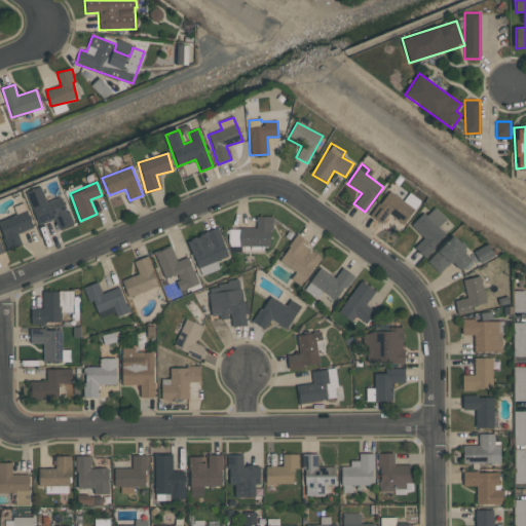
[(36,225),(55,219),(59,229),(72,225),(63,196),(45,201),(41,187),(26,191),(36,225)]
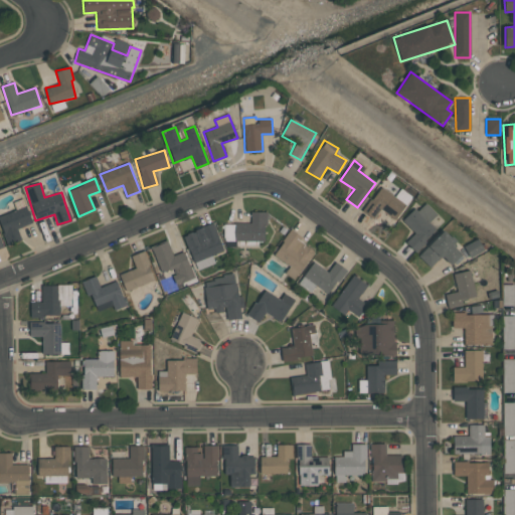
[(363,212),(373,219),(380,209),(396,219),(411,196),(400,189),(395,196),(379,186),(363,212)]
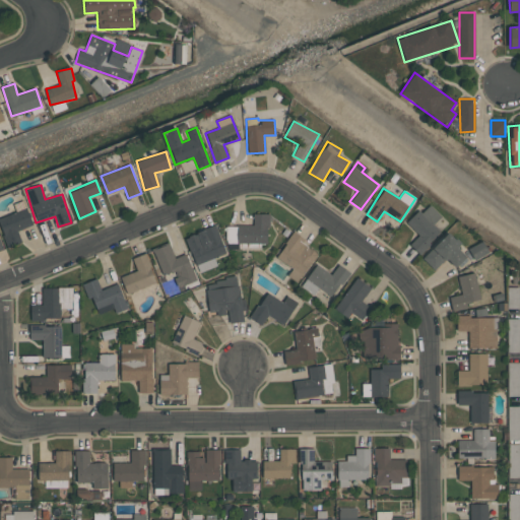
[(440,232),(433,224),(441,216),(428,203),(407,224),(418,236),(409,245),(419,254),(440,232)]
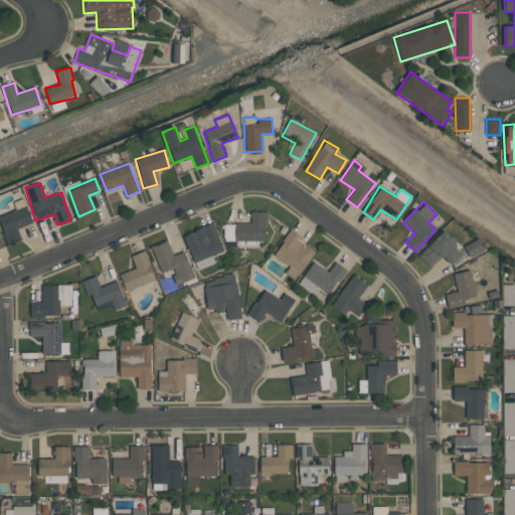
[(266,212),(251,211),(250,224),(224,223),(223,240),(265,241),(266,212)]
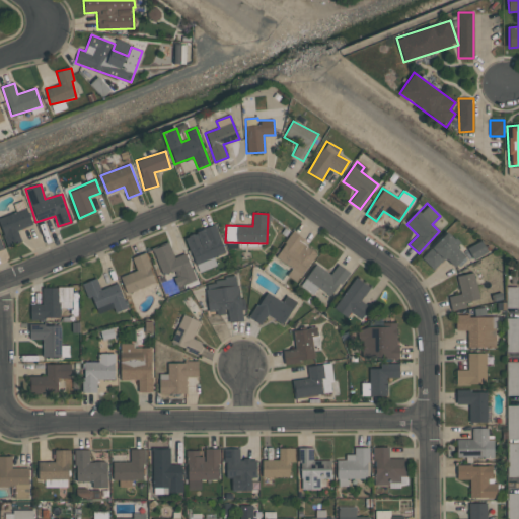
[(225,252),(215,225),(184,237),(199,272),(216,265),(213,257),(225,252)]
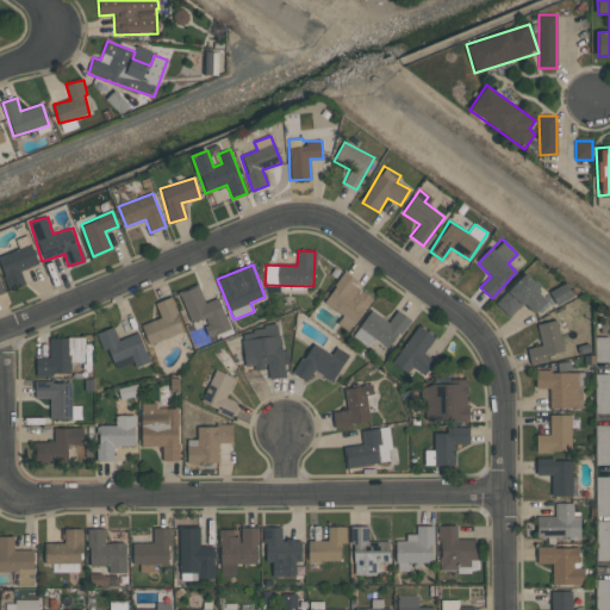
[(496,304),(510,318),(523,304),(534,315),(547,302),(536,291),(541,286),(526,272),(496,304)]
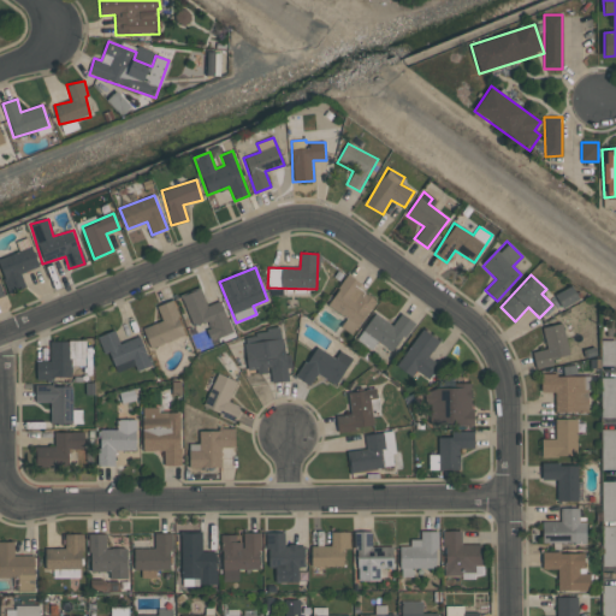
[(377,300),(347,277),(326,304),(345,319),(341,326),(351,335),(377,300)]
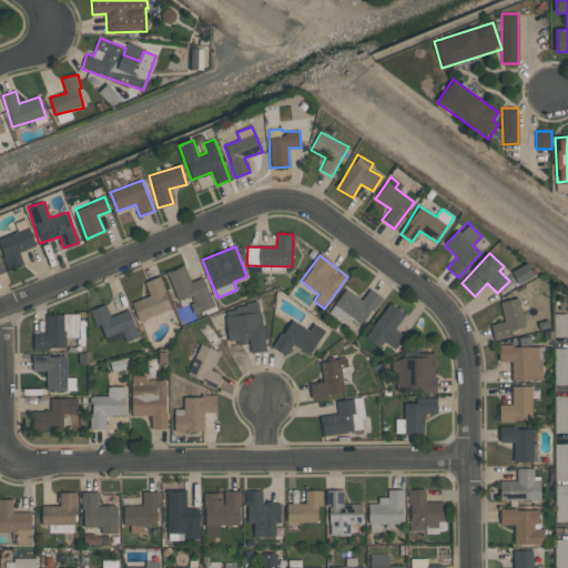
[(534,276),(527,264),(511,272),(517,284),(534,276)]
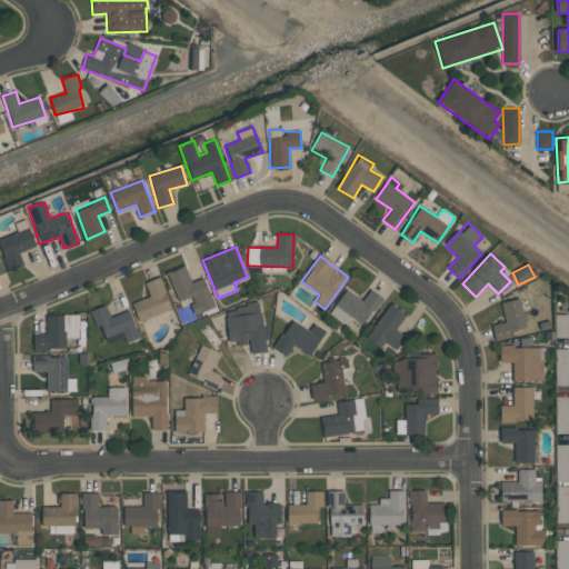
[(180,307),(210,296),(203,278),(191,282),(185,267),(167,273),(180,307)]
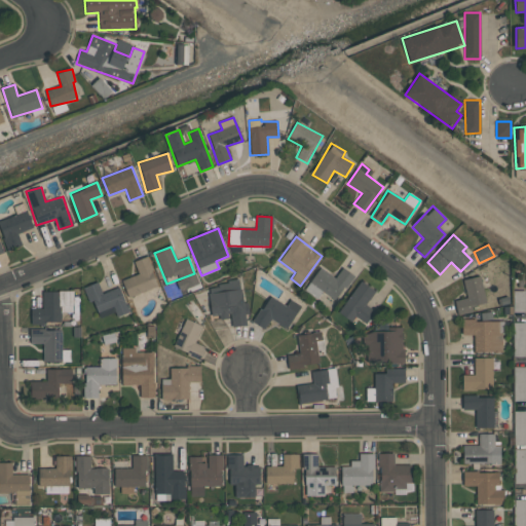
[(128,298),(158,286),(147,257),(134,261),(138,274),(122,280),(128,298)]
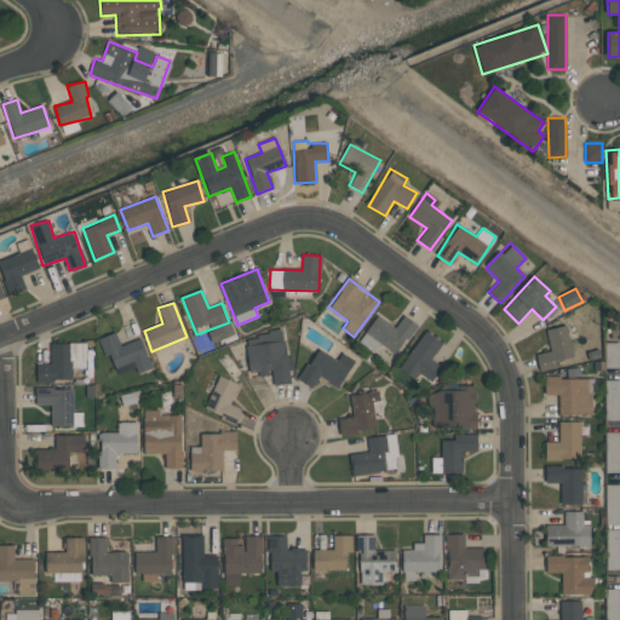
[(380,344),(396,355),(417,325),(403,315),(395,327),(378,315),(359,342),(374,352),(380,344)]
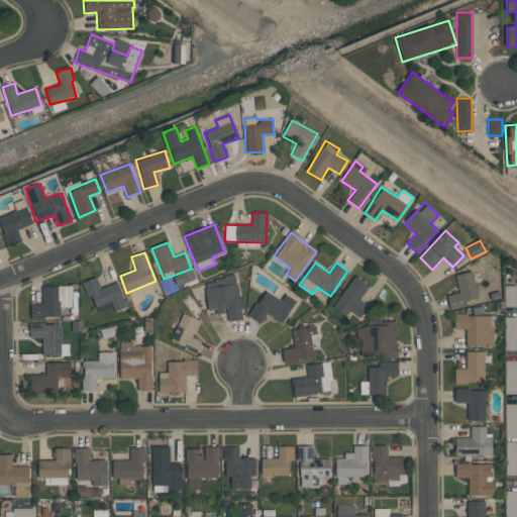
[(455,275),(458,293),(447,295),(449,309),(464,306),(463,301),(478,299),(473,272),(455,275)]
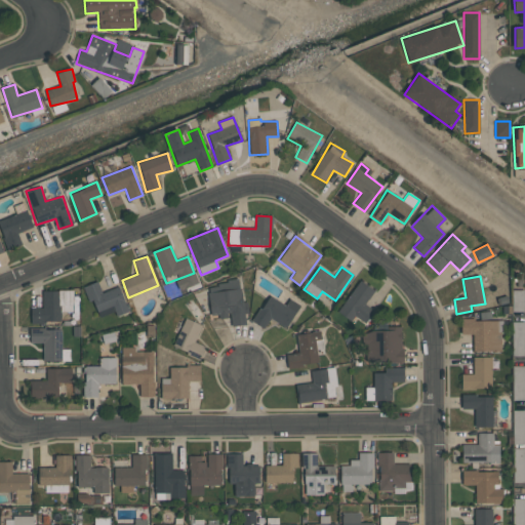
[(232,326),(246,324),(241,281),(207,285),(211,318),(230,315),(232,326)]
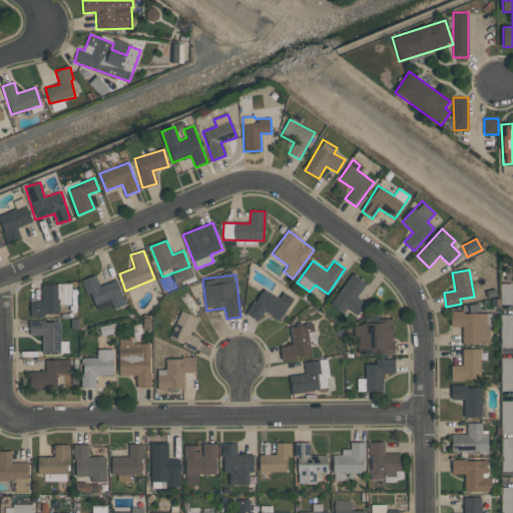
[(366,285),(352,275),(330,304),(343,314),(347,309),(355,316),(365,303),(357,297),(366,285)]
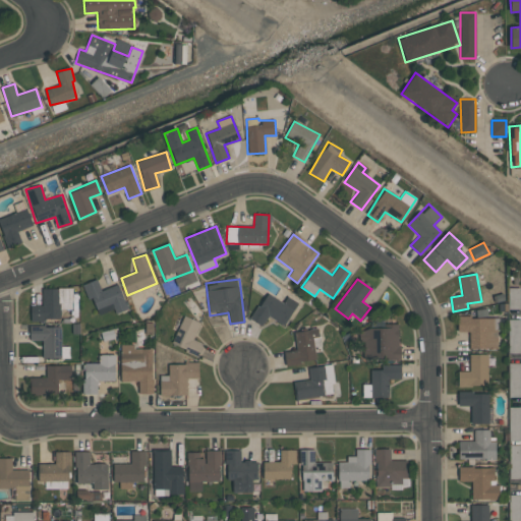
[(117,285),(102,291),(97,280),(82,286),(88,299),(93,297),(98,310),(123,301),(117,285)]
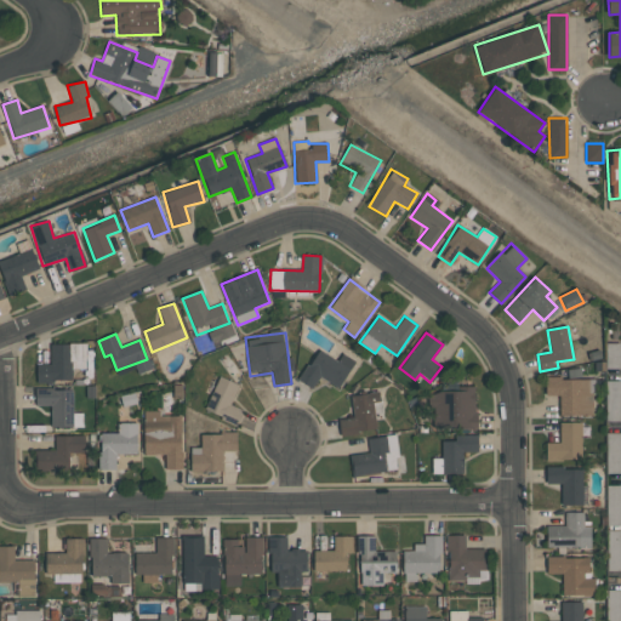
[(50,345),(50,364),(36,365),(36,382),(72,382),(72,369),(90,368),(90,343),(50,345)]
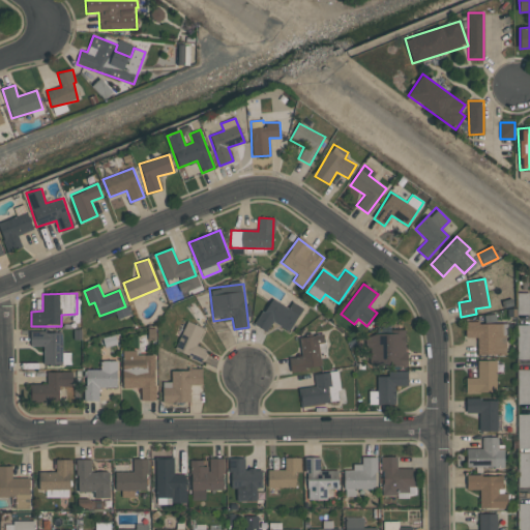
[(529,293),(518,293),(517,314),(529,315),(529,293)]
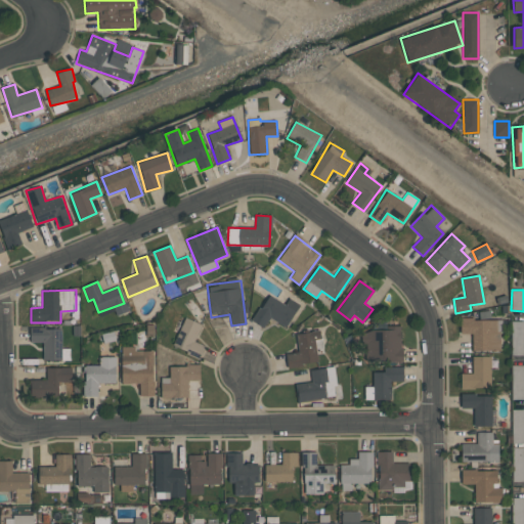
[(286,328),(302,300),(292,294),(285,304),(268,294),(252,321),(264,328),(269,318),(286,328)]
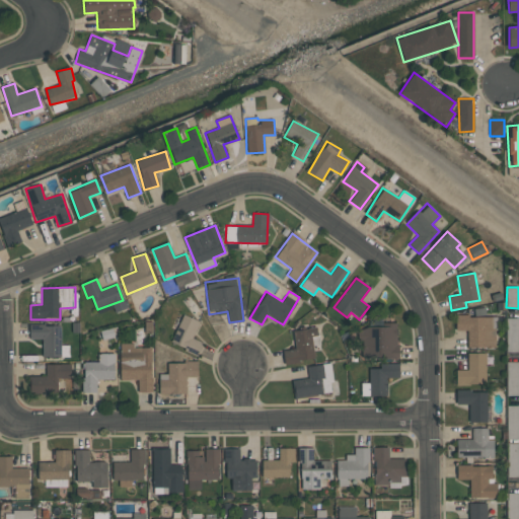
[(199,355),(204,344),(193,339),(200,321),(182,314),(170,344),(199,355)]
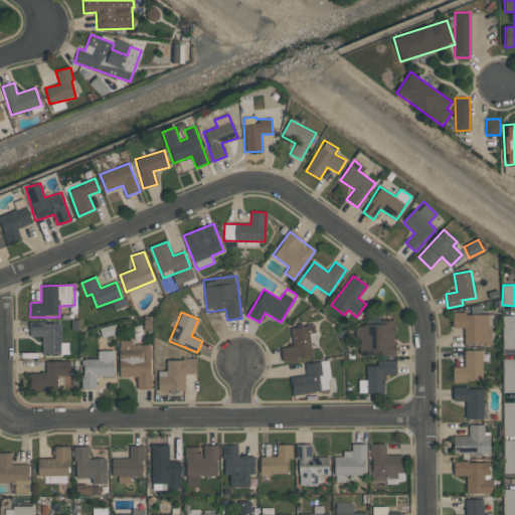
[(464,328),(464,344),(492,345),(492,314),(452,313),(452,328),(464,328)]
